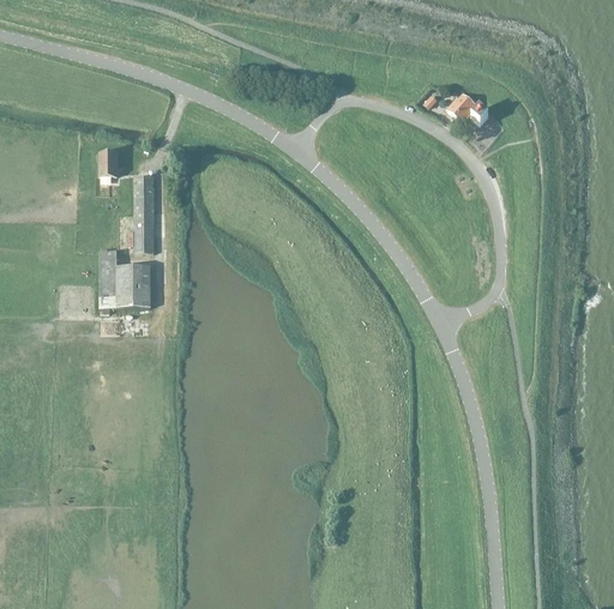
[(437,100),(431,94),(422,103),(428,108),(437,100)]
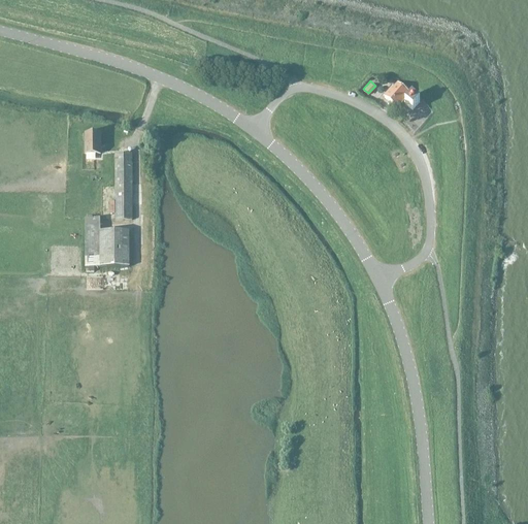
[(403,97),(402,96),(407,90),(397,80),(391,88),(390,87),(384,94),(390,98),(388,100),(395,106),(397,104),(403,97)]
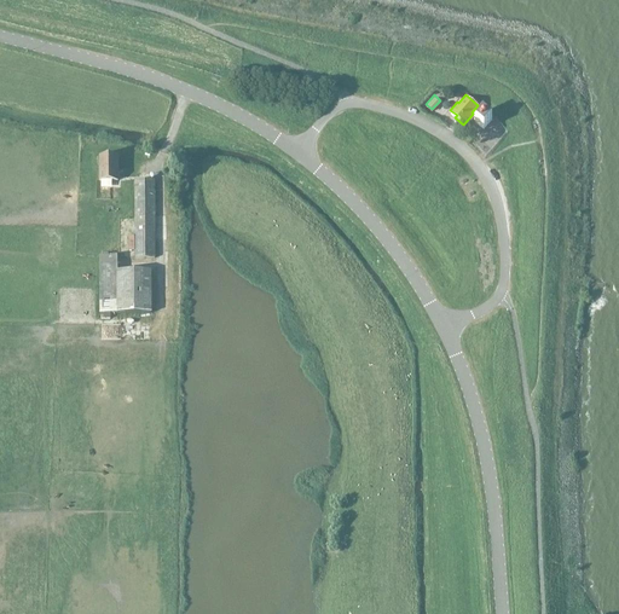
[(474,117),(484,126),(491,116),(489,114),(490,111),(486,109),(485,110),(481,108),(474,117)]
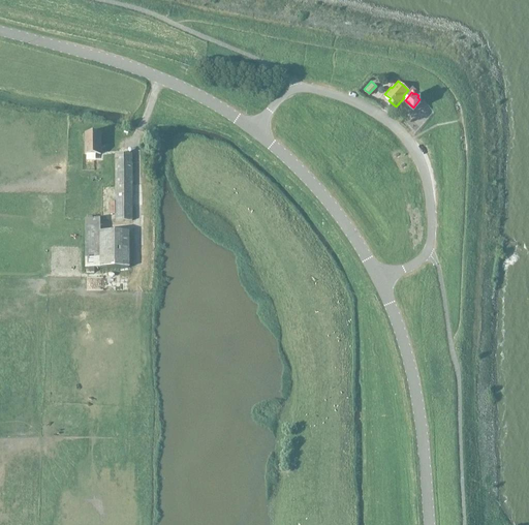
[(100,151),(100,130),(85,130),(85,151),(100,151)]
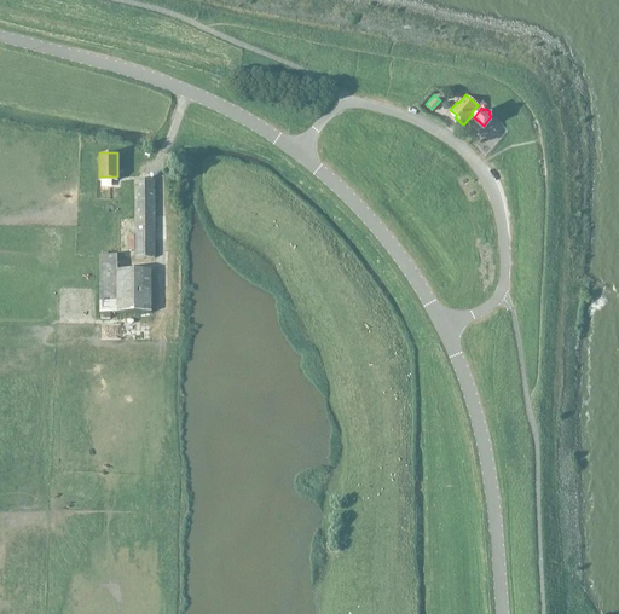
[(134,177),(134,219),(136,254),(155,254),(154,177),(134,177)]
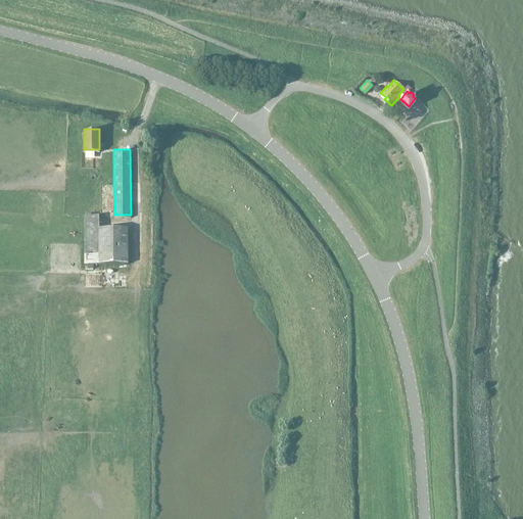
[(111,204),(110,185),(100,185),(100,204),(111,204)]
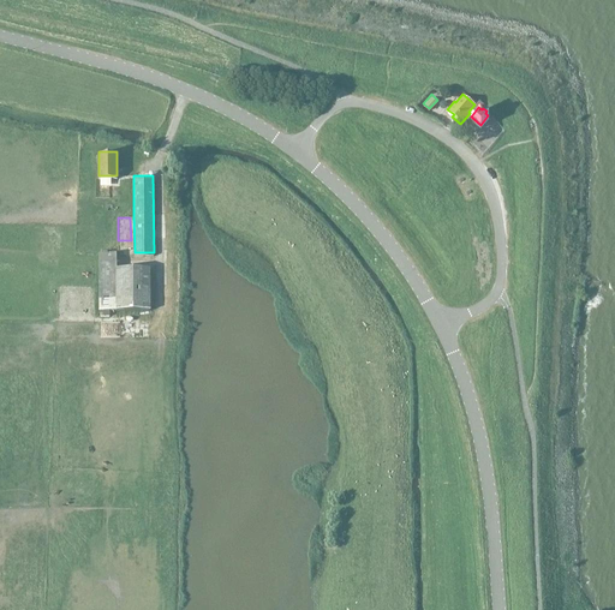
[(100,251),(100,306),(117,308),(151,308),(150,265),(117,267),(117,251),(100,251)]
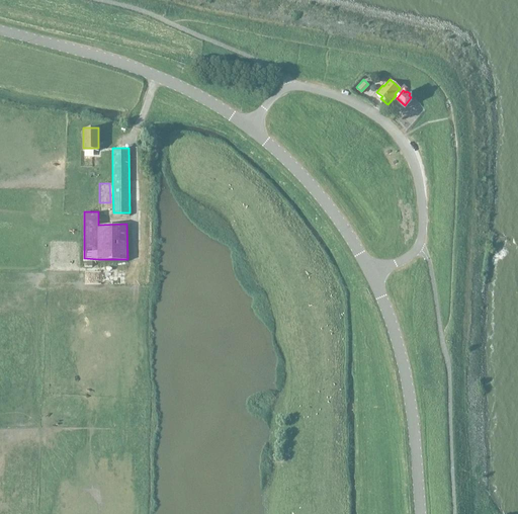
[(86,278),(95,278),(94,269),(86,269),(86,278)]
